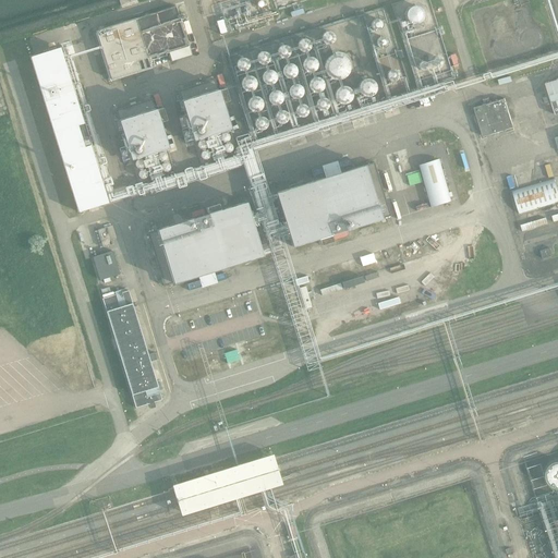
[(421,7),(419,5),(416,5),(414,5),(412,5),(410,7),(408,8),(407,10),(405,12),(405,14),(405,16),(407,19),(408,21),(409,22),(411,24),(413,24),(415,24),(419,24),(420,23),(422,21),(423,20),(424,17),(424,15),(424,13),(424,11),(422,9),(421,7)]
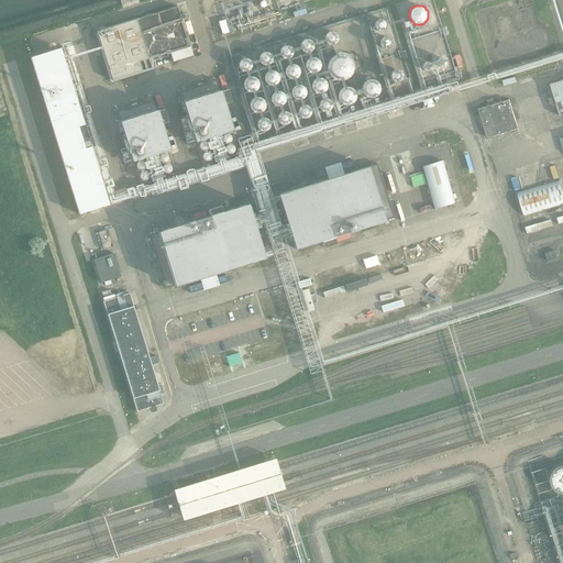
[(96,32),(111,80),(152,68),(135,19),(96,32)]
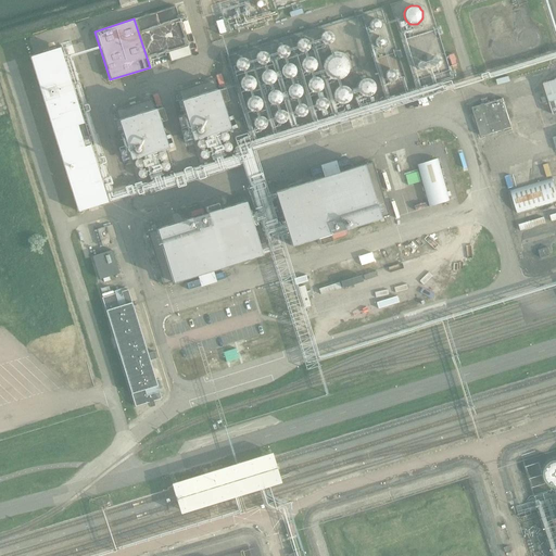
[(379,21),(378,21),(377,20),(376,20),(375,20),(374,20),(373,21),(371,21),(370,22),(370,24),(370,25),(370,26),(370,27),(371,28),(373,29),(374,29),(375,29),(376,29),(377,29),(378,29),(379,28),(380,27),(380,26),(380,25),(380,23),(380,22),(379,21)]
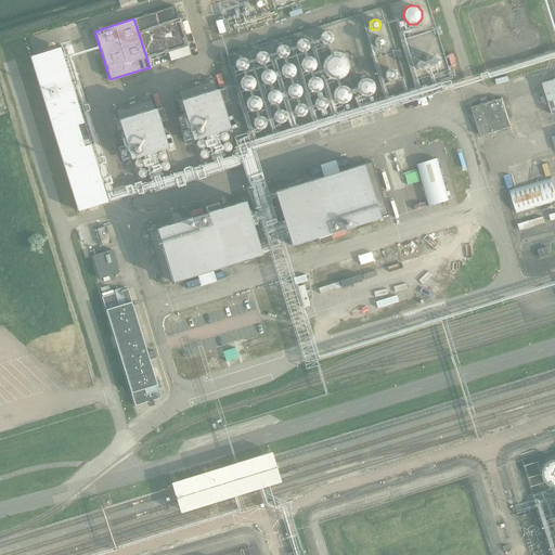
[(332,34),(331,33),(330,31),(327,31),(326,31),(324,31),(323,33),(322,33),(321,35),(320,36),(320,37),(320,39),(320,40),(321,42),(322,43),(323,43),(324,44),(326,44),(327,44),(330,43),(331,42),(332,41),(333,40),(333,39),(333,37),(333,36),(332,34)]
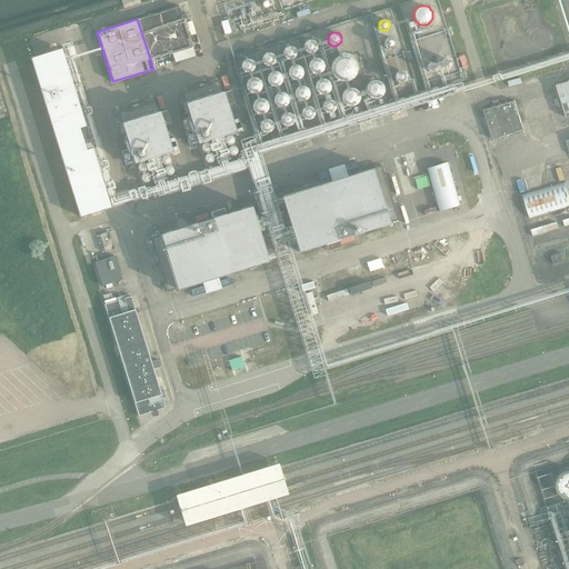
[(393,39),(392,38),(391,38),(390,38),(389,38),(388,38),(387,39),(386,39),(385,40),(385,41),(385,43),(385,45),(385,46),(386,47),(387,48),(388,48),(389,48),(390,48),(391,48),(393,48),(393,47),(395,46),(395,45),(396,42),(395,41),(395,40),(393,39)]
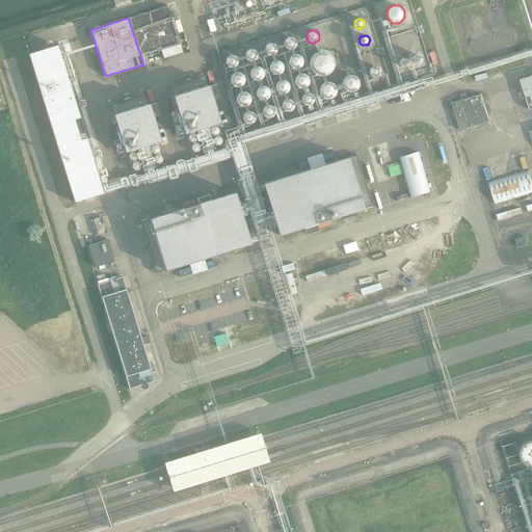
[(295,40),(294,38),(292,38),(291,37),(289,37),(288,37),(287,38),(285,40),(284,41),(284,42),(283,43),(283,45),(284,46),(285,48),(286,49),(287,50),(288,50),(290,50),(291,50),(293,49),(294,49),(295,47),(295,46),(296,45),(296,43),(295,42),(295,40)]
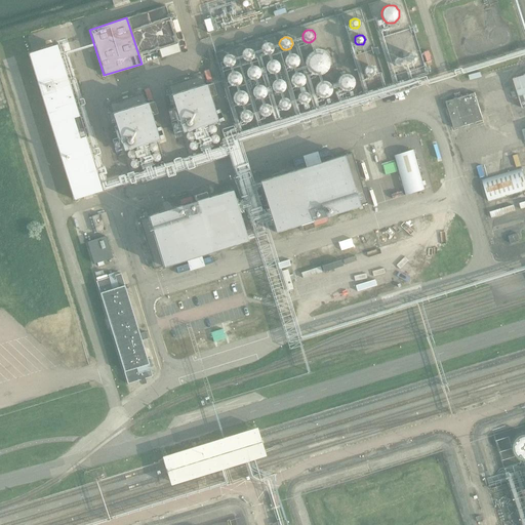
[(272,45),(271,44),(269,43),(268,43),(266,43),(265,43),(264,43),(261,44),(260,45),(260,47),(259,48),(259,50),(260,51),(261,52),(263,54),(264,54),(265,55),(267,55),(268,55),(270,54),(271,53),(272,52),(272,51),(273,49),(273,48),(272,46),(272,45)]
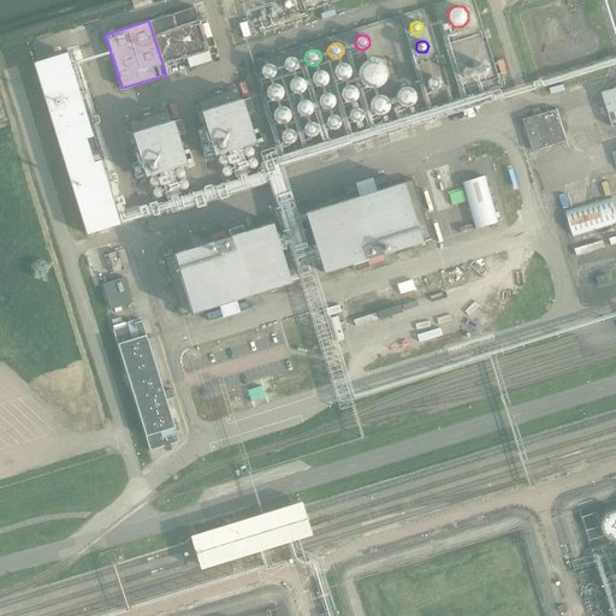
[(66,53),(34,63),(87,234),(119,224),(66,53)]
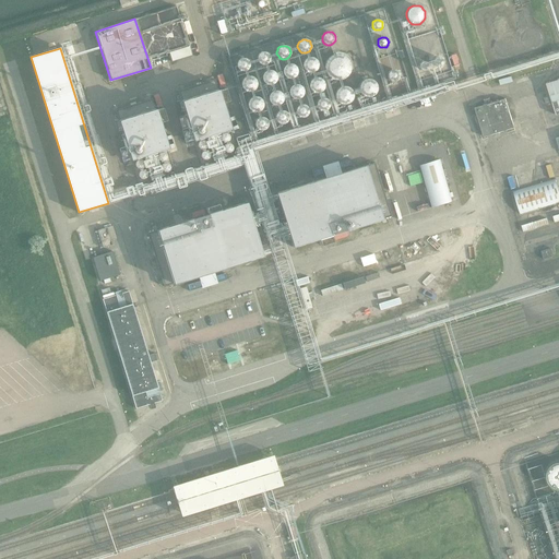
[(269,55),(268,54),(266,52),(264,52),(263,51),(261,52),(260,52),(259,54),(258,55),(257,57),(257,58),(257,59),(257,61),(258,62),(259,63),(260,64),(262,66),(263,66),(265,66),(266,64),(268,63),(269,62),(270,61),(270,59),(270,58),(270,56),(269,55)]
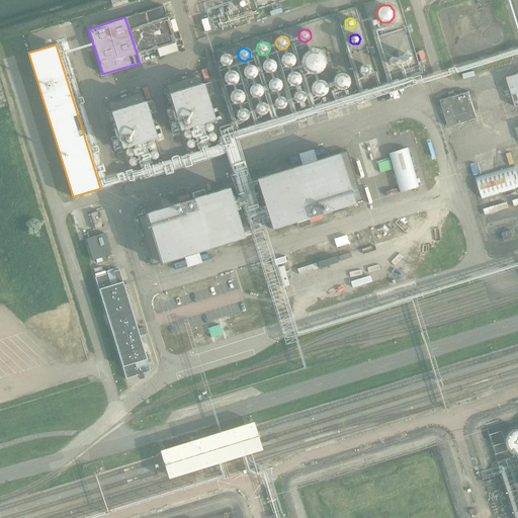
[(322,54),(320,53),(319,52),(318,51),(316,51),(315,50),(313,50),(311,50),(310,51),(308,51),(307,52),(306,53),(304,54),(303,55),(301,56),(301,58),(300,59),(300,61),(300,62),(300,64),(300,65),(300,67),(301,68),(303,70),(304,71),(305,72),(306,73),(308,74),(309,74),(311,75),(312,75),(314,75),(315,75),(317,74),(318,74),(320,73),(321,72),(322,71),(323,70),(324,68),(325,67),(325,65),(325,64),(325,62),(325,61),(325,59),(324,58),(324,56),(323,55),(322,54)]
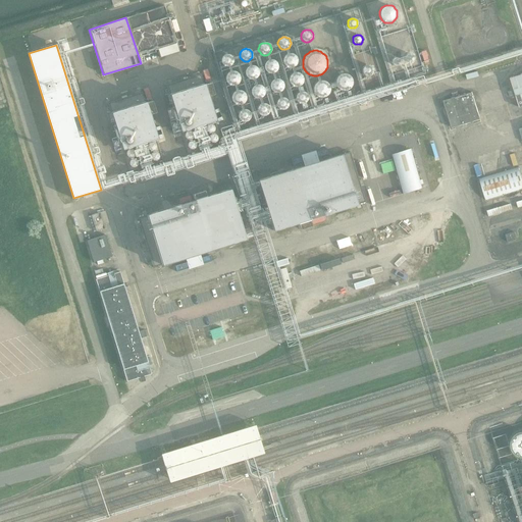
[(296,57),(295,55),(294,54),(292,53),(290,53),(289,53),(286,54),(284,54),(283,56),(282,57),(281,59),(281,61),(281,62),(282,64),(283,66),(285,67),(286,68),(289,68),(291,68),(293,67),(294,67),(295,65),(296,64),(297,62),(297,60),(297,59),(296,57)]
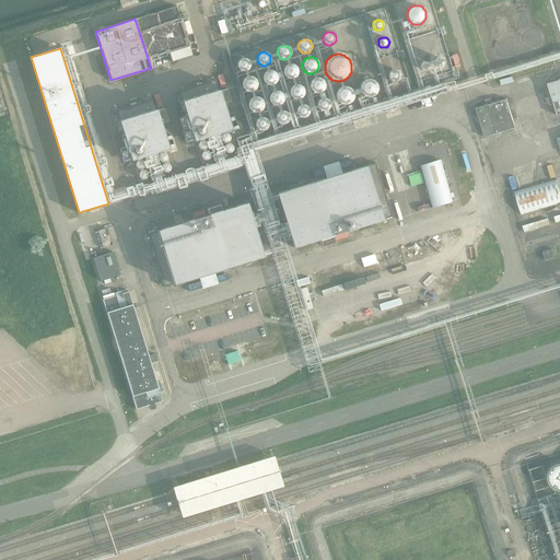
[(442,58),(441,57),(440,57),(439,57),(438,57),(436,57),(435,58),(434,59),(433,60),(433,61),(433,62),(433,63),(434,65),(434,66),(435,66),(436,67),(439,67),(440,67),(441,67),(442,66),(442,65),(443,63),(443,62),(443,61),(443,60),(443,59),(442,58)]
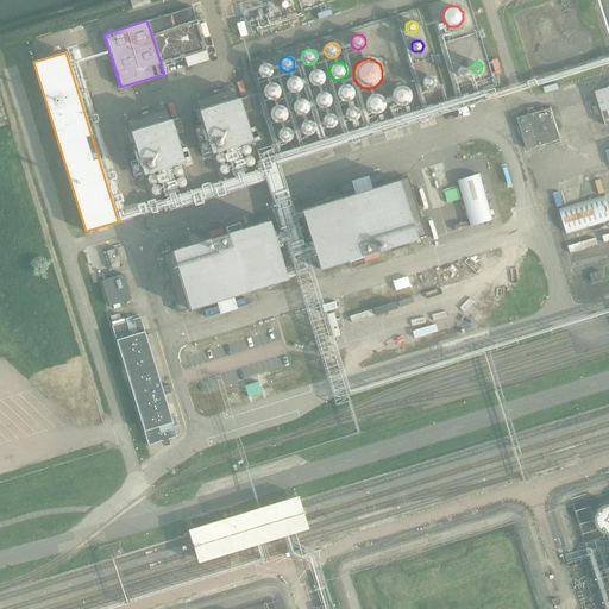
[(270,67),(269,66),(268,64),(267,63),(264,63),(263,63),(261,64),(259,66),(258,67),(258,68),(257,70),(257,71),(258,74),(258,75),(259,76),(262,77),(263,77),(265,77),(267,77),(268,77),(270,76),(271,75),(271,73),(272,71),(271,69),(271,68),(270,67)]
